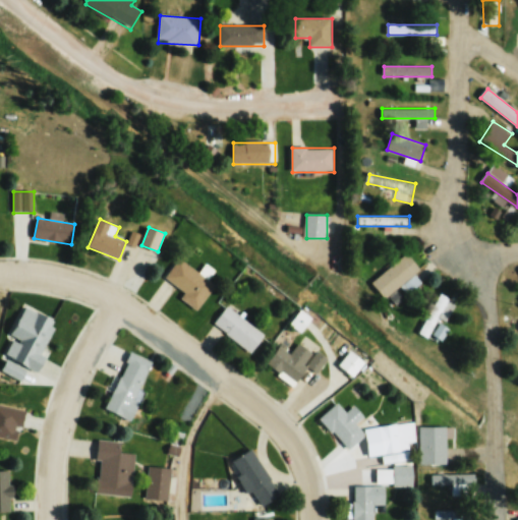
[(385,299),(403,286),(407,292),(417,285),(412,278),(421,272),(409,254),(372,281),(385,299)]
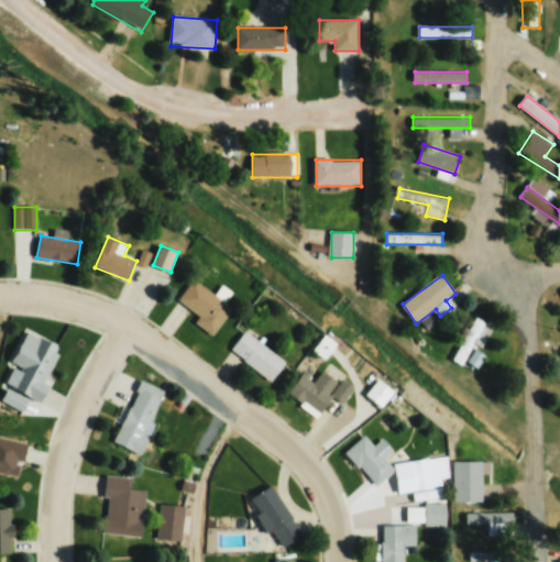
[(201,316),(196,322),(213,335),(234,308),(196,279),(180,300),(201,316)]
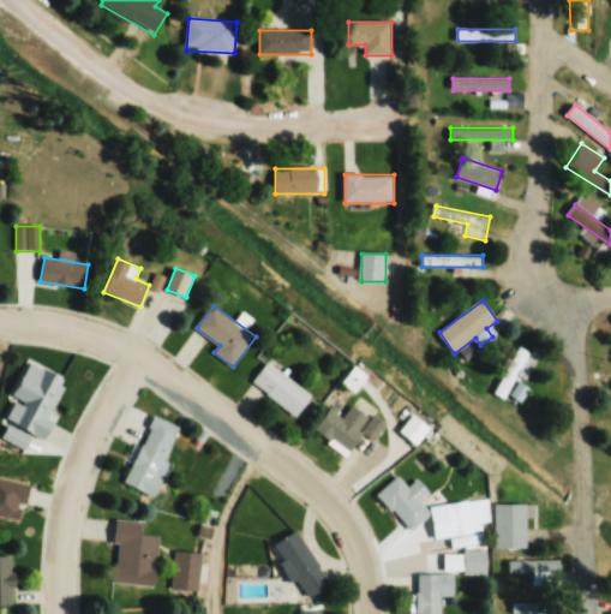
[(519,376),(528,381),(539,357),(517,346),(495,394),(507,400),(519,376)]
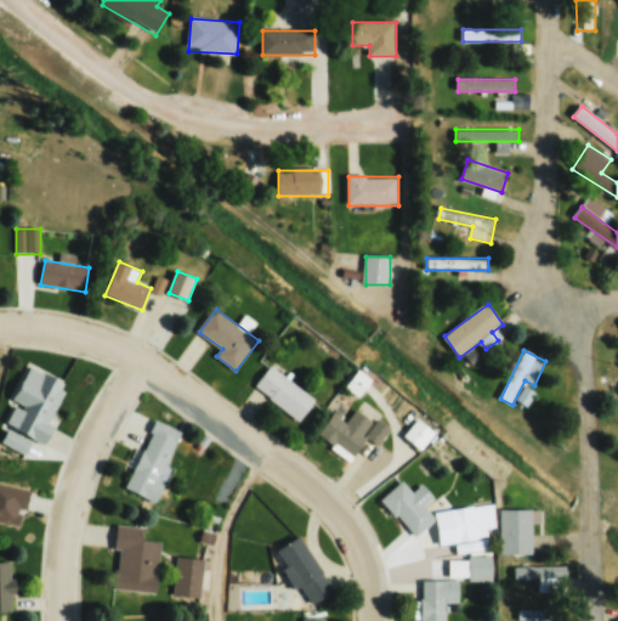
[(301,422),(317,400),(271,366),(255,388),(301,422)]
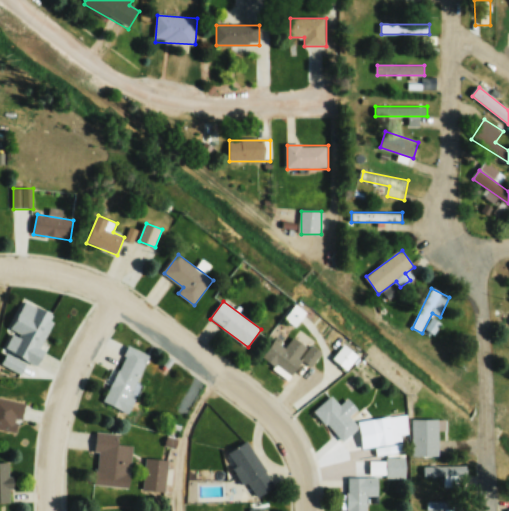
[(38,365),(57,317),(34,307),(14,356),(38,365)]
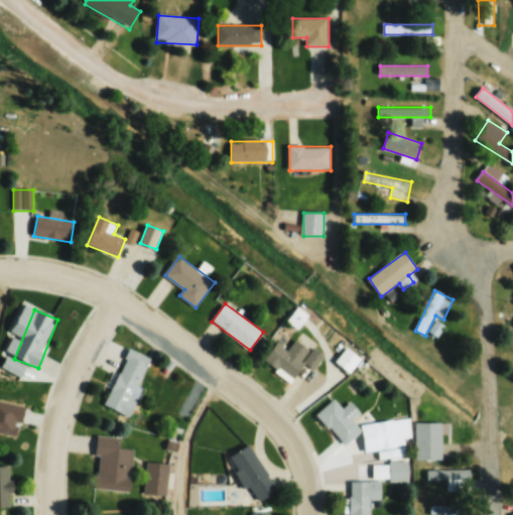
[(445,326),(436,320),(429,333),(438,338),(445,326)]
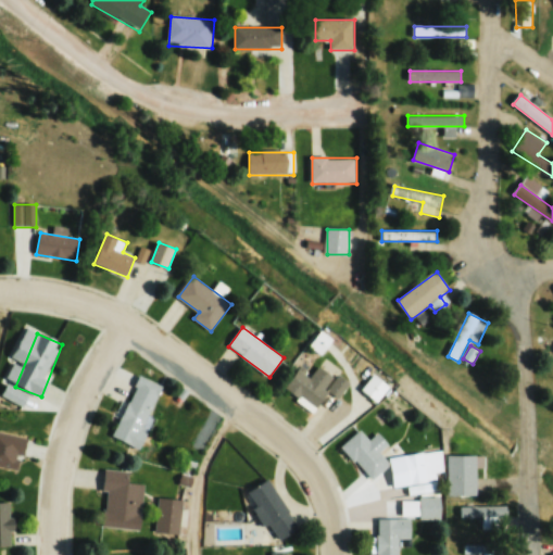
[(311,378),(300,369),(284,390),(313,413),(338,379),(321,366),(311,378)]
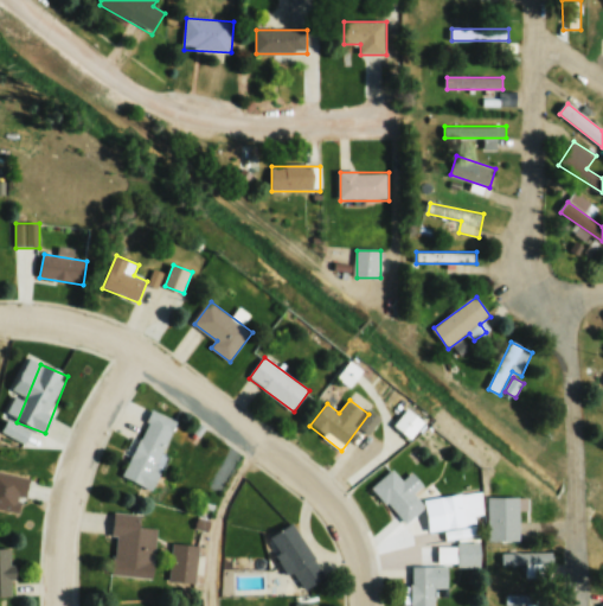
[(411,440),(425,422),(409,409),(395,427),(411,440)]
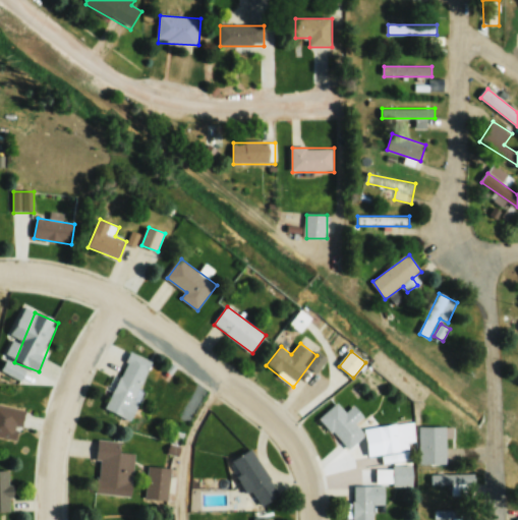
[(135,404),(154,362),(131,352),(106,409),(132,421),(139,406),(135,404)]
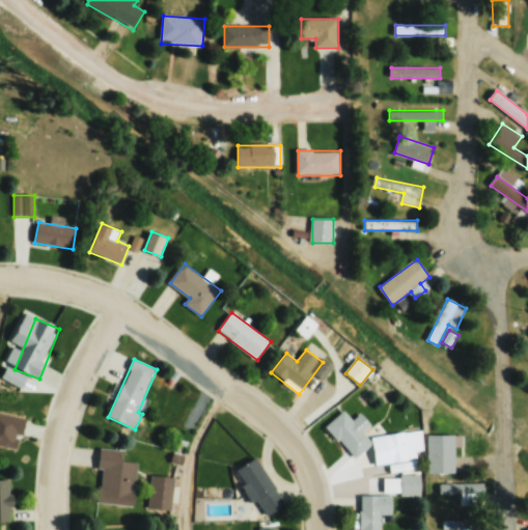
[(28,419),(0,410),(0,445),(18,451),(28,419)]
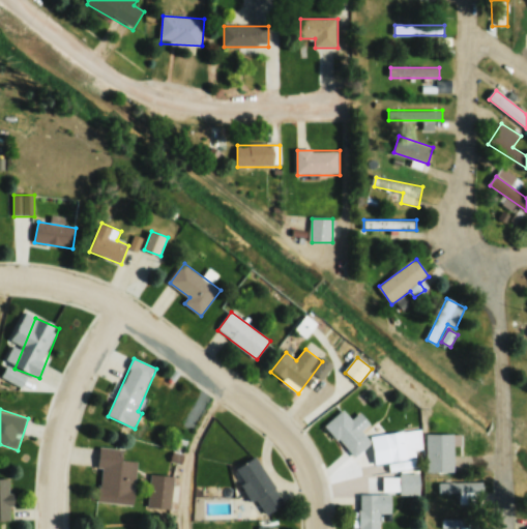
[(373,443),(363,431),(371,424),(361,412),(352,420),(344,410),(326,425),(354,459),(373,443)]
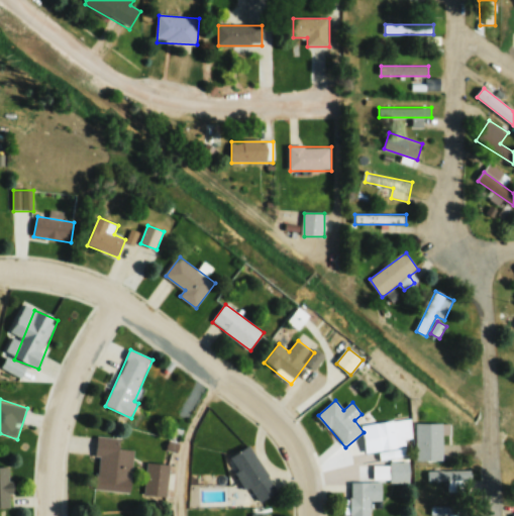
[(389,420),(389,450),(408,450),(408,420),(389,420)]
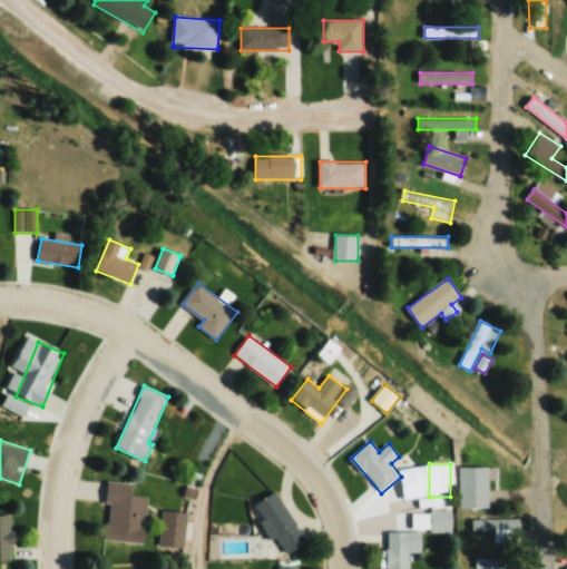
[(489,468),(461,468),(461,509),(489,509),(489,468)]
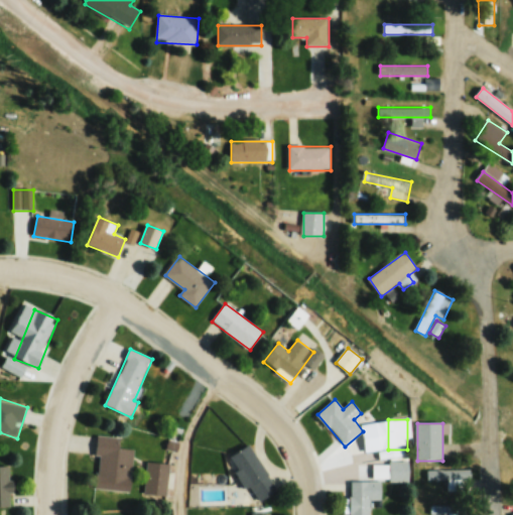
[(121,437),(101,435),(95,489),(129,493),(134,449),(120,448),(121,437)]
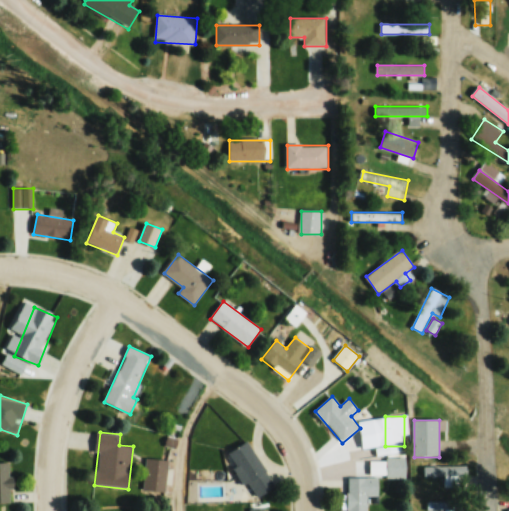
[(276,486),(248,441),(229,454),(257,498),(276,486)]
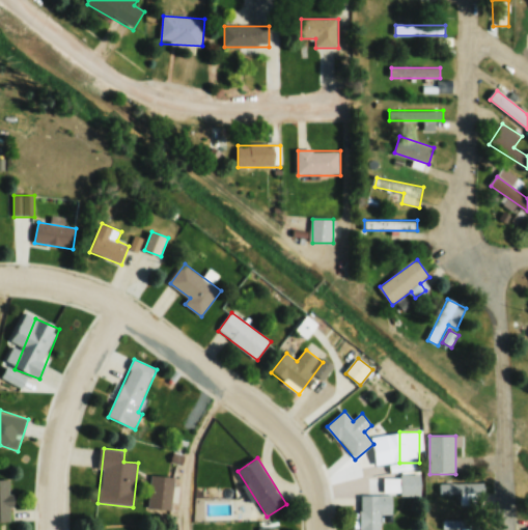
[(422,475),(403,475),(403,497),(422,497),(422,475)]
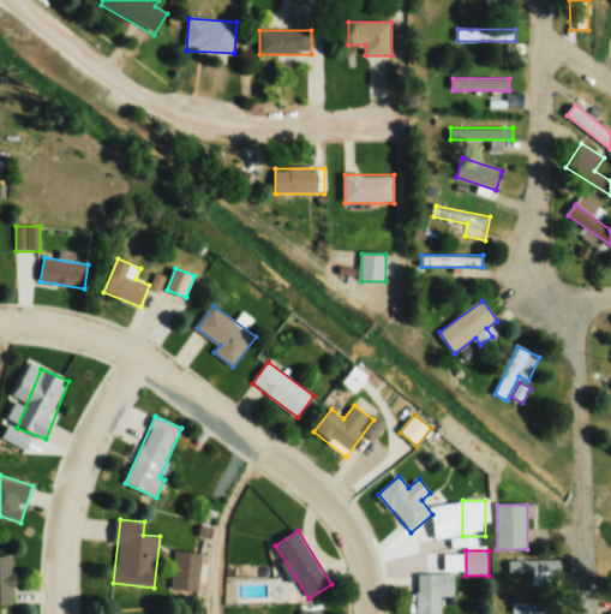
[(202,553),(177,552),(174,589),(201,590),(202,553)]
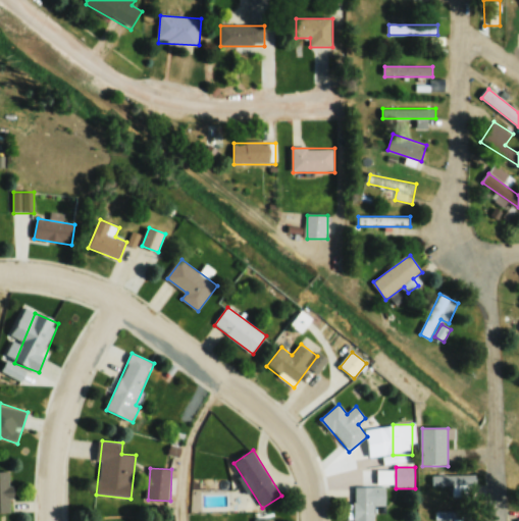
[(0,513),(12,514),(12,473),(0,472),(0,513)]
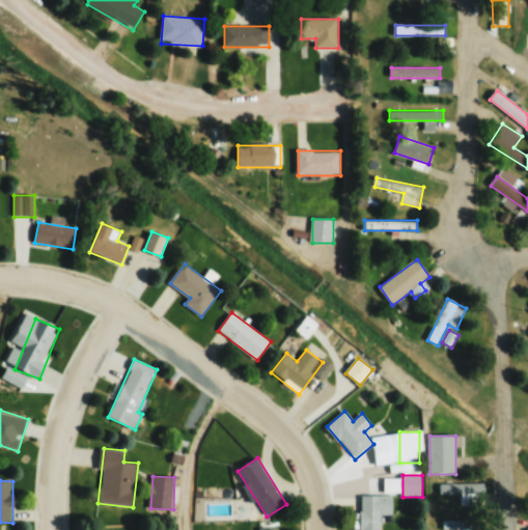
[(442,484),(442,495),(462,495),(462,507),(485,507),(485,484),(442,484)]
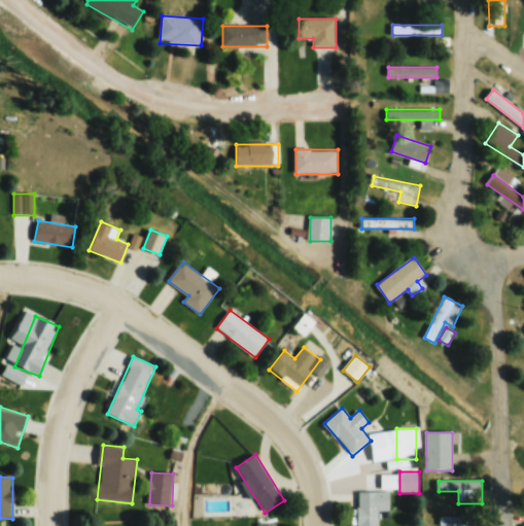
[(390,512),(390,491),(358,491),(358,525),(378,525),(379,512),(390,512)]
